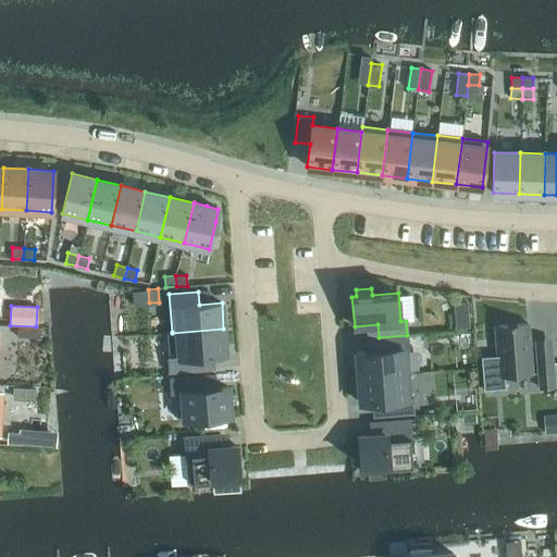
[(531,373),(527,323),(525,323),(512,324),(510,324),(497,325),(496,325),(498,355),(481,356),(483,390),(505,387),(504,375),(530,373),(530,374),(531,373)]
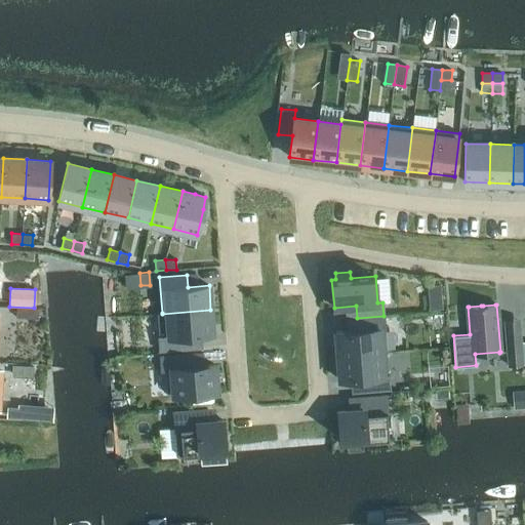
[(38,309),(16,307),(15,318),(38,319),(38,309)]
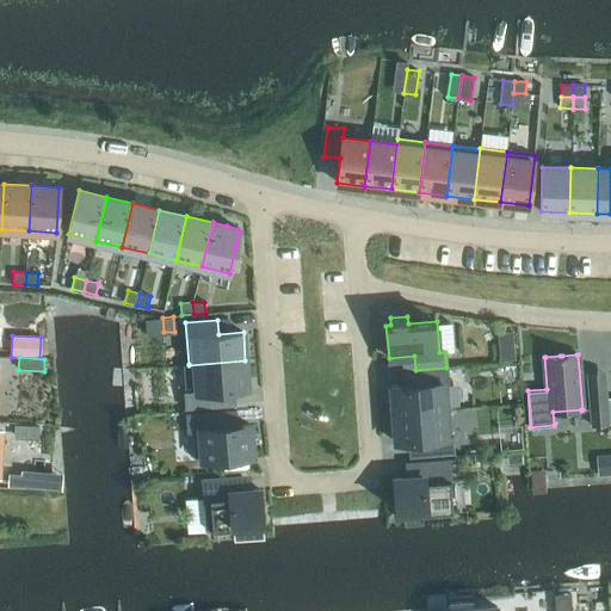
[(247,388),(245,360),(189,365),(189,364),(183,364),(186,407),(223,405),(222,390),(247,388)]
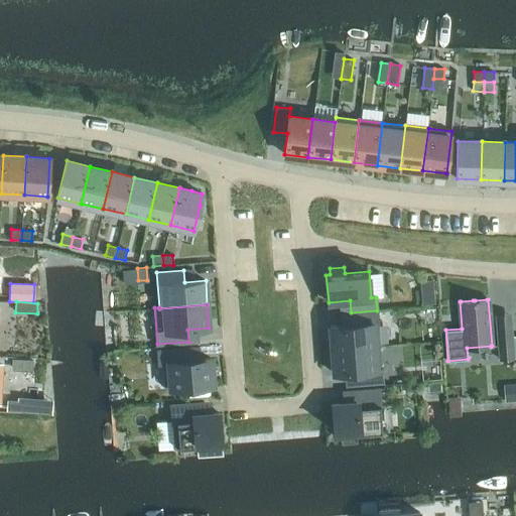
[(380,346),(377,310),(351,312),(352,325),(330,326),(332,350),(380,346)]
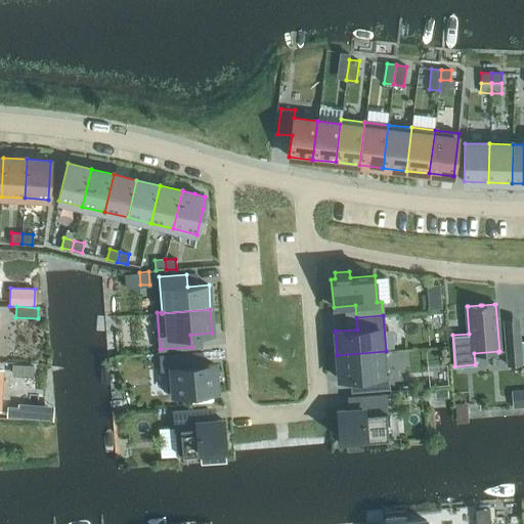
[(519,339),(506,340),(508,364),(521,363),(519,339)]
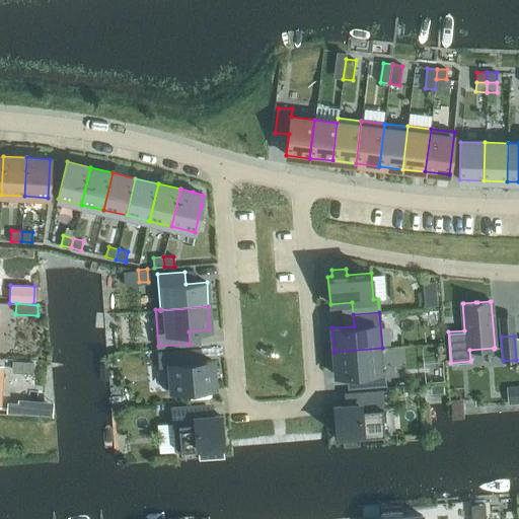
[(384,384),(382,348),(334,352),(336,375),(357,374),(358,386),(384,384)]
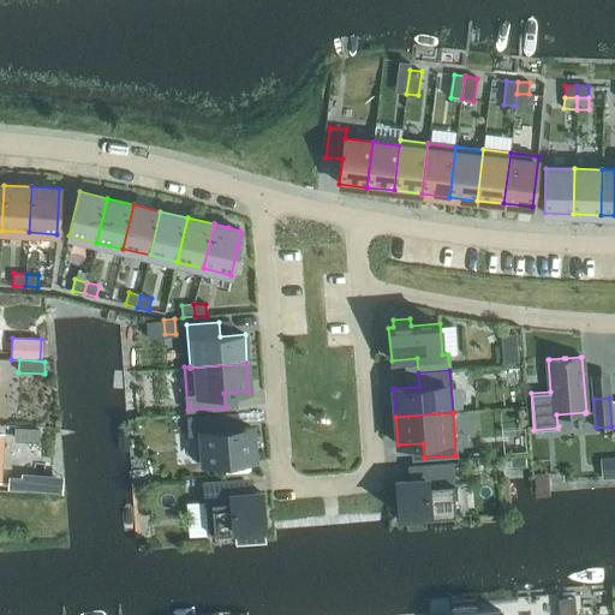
[(255,459),(252,427),(226,429),(225,415),(189,417),(190,433),(195,433),(197,464),(255,459)]
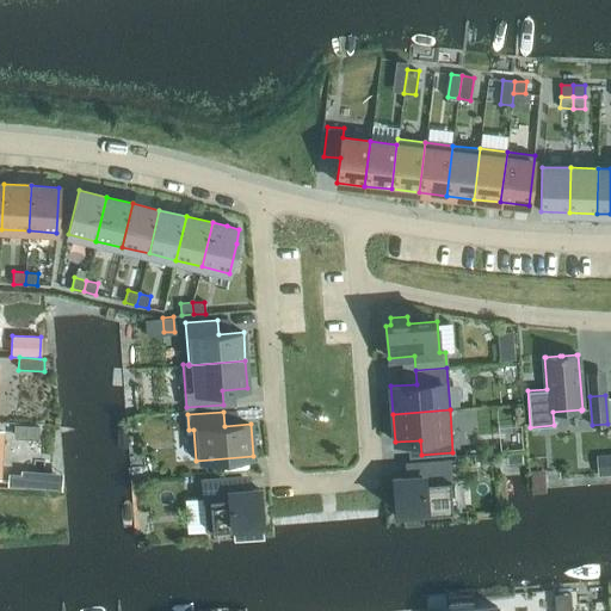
[(39,430),(13,429),(12,440),(38,442),(39,430)]
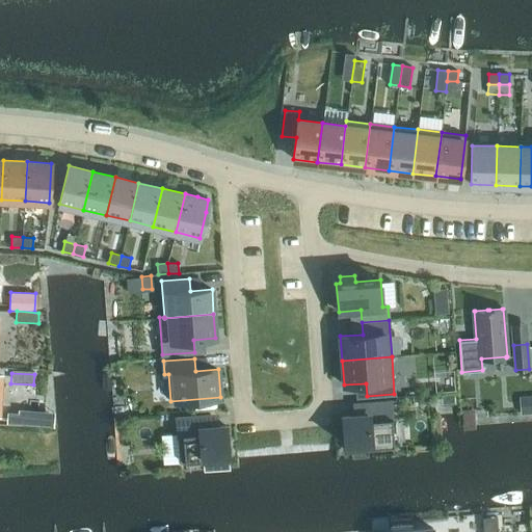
[(391,400),(364,402),(365,415),(343,417),(345,445),(371,443),(371,448),(394,446),(391,400)]
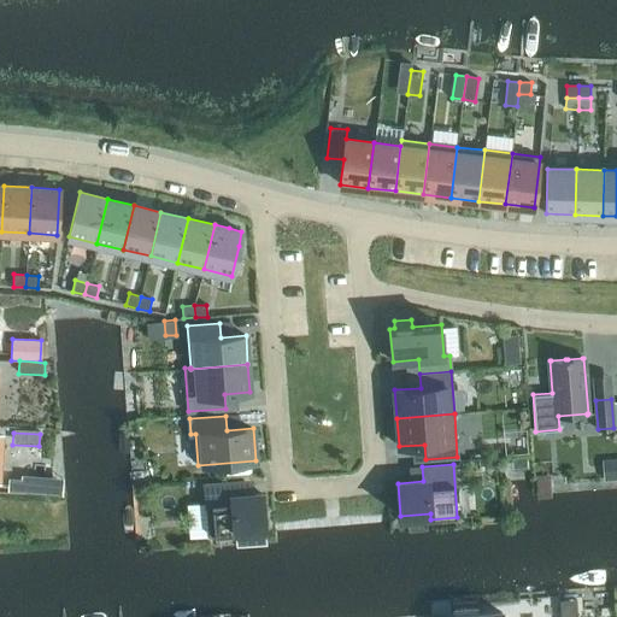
[(238,495),(236,481),(205,483),(209,536),(235,534),(235,528),(265,526),(263,494),(238,495)]
